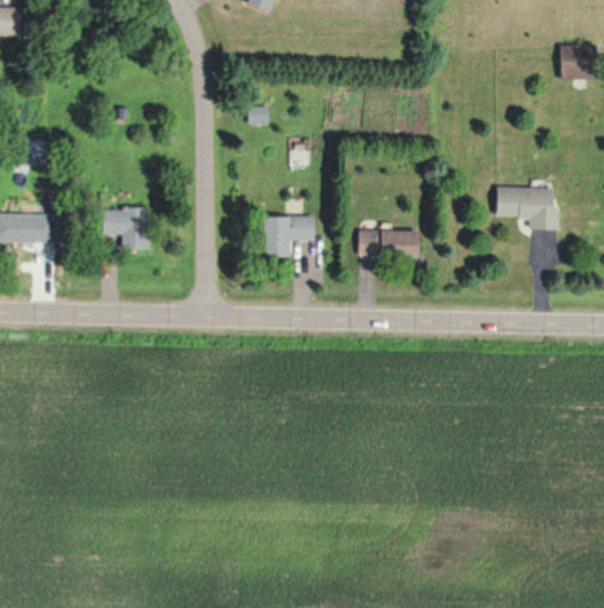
[(277,0),(249,0),(247,4),(271,14),(277,0)]
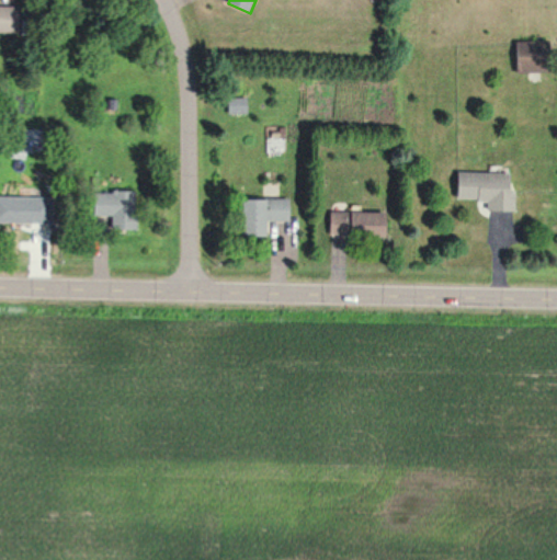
[(0,33),(18,33),(18,9),(0,8),(0,33)]
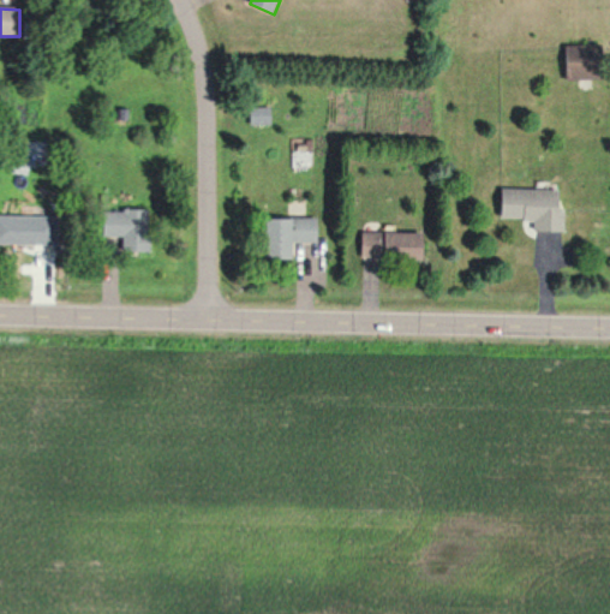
[(603,46),(566,46),(566,79),(603,79),(603,46)]
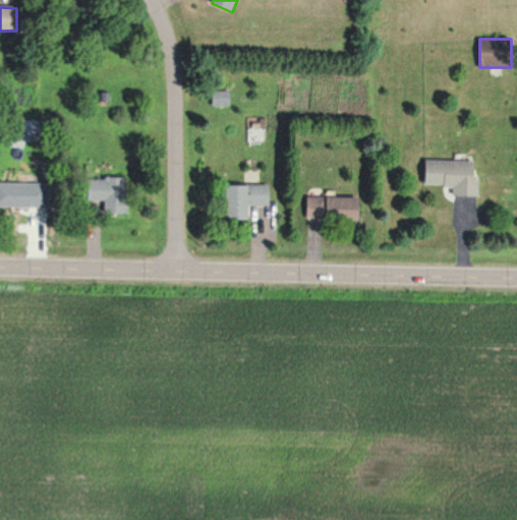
[(233,106),(233,92),(214,92),(214,106),(233,106)]
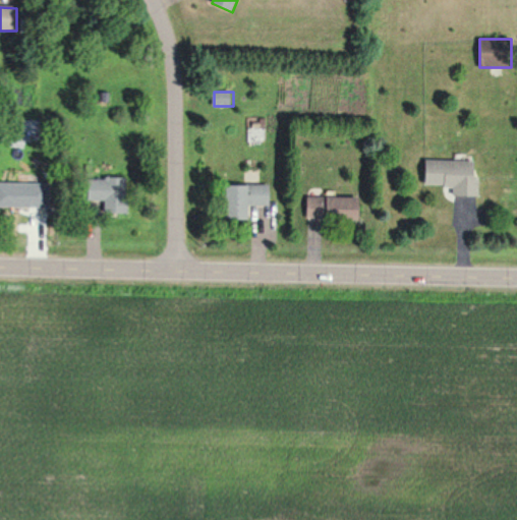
[(454,196),(477,196),(478,161),(424,161),(423,186),(454,186),(454,196)]
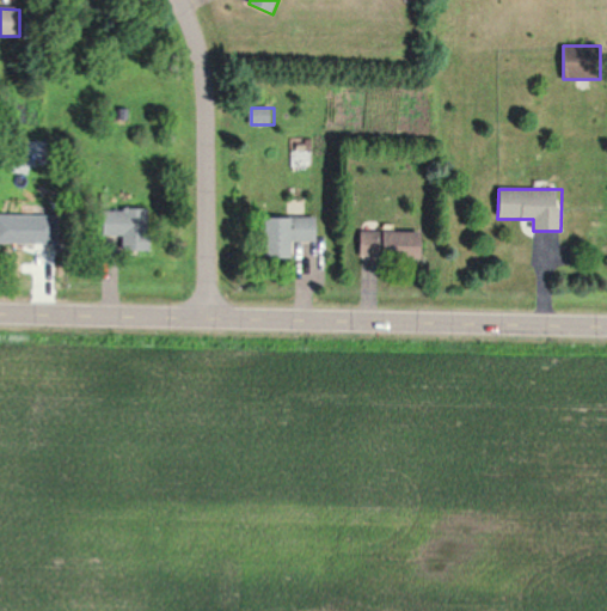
[(103,211),(103,236),(124,236),(126,248),(149,246),(149,209),(103,211)]
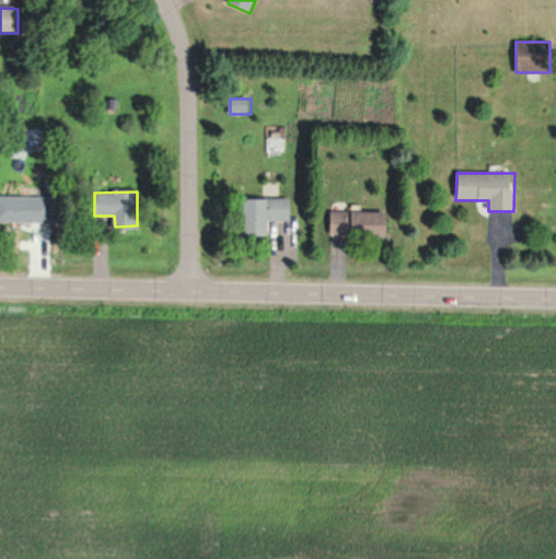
[(0,223),(50,223),(50,197),(0,198),(0,223)]
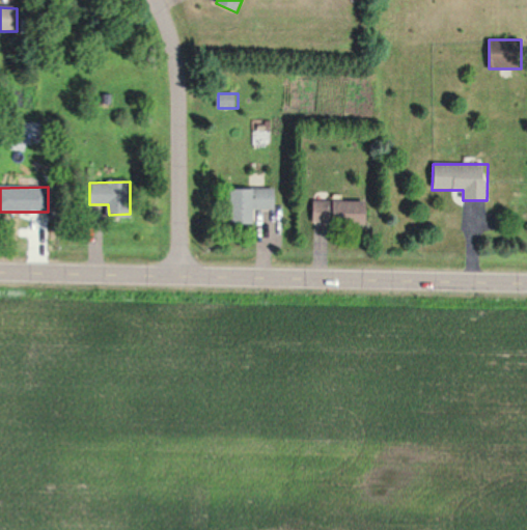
[(253,225),(253,211),(277,211),(277,189),(229,189),(229,225),(253,225)]
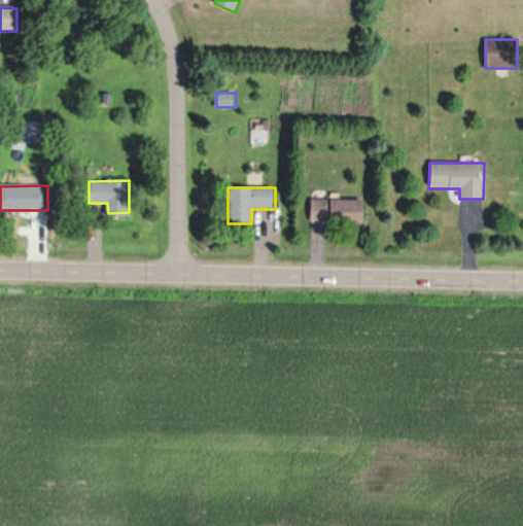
[(362,200),(310,200),(310,222),(362,222),(362,200)]
